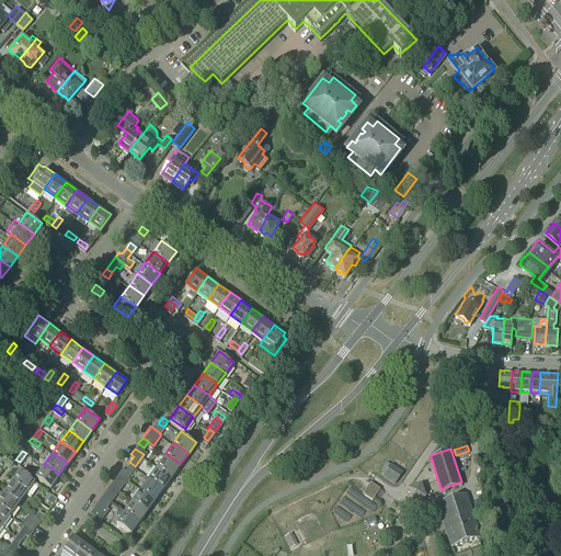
[(172,476),(180,464),(165,453),(157,465),(172,476)]
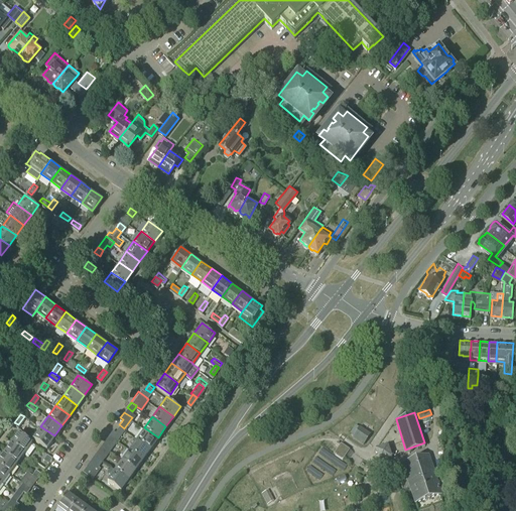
[(363,441),(370,430),(360,423),(353,434),(363,441)]
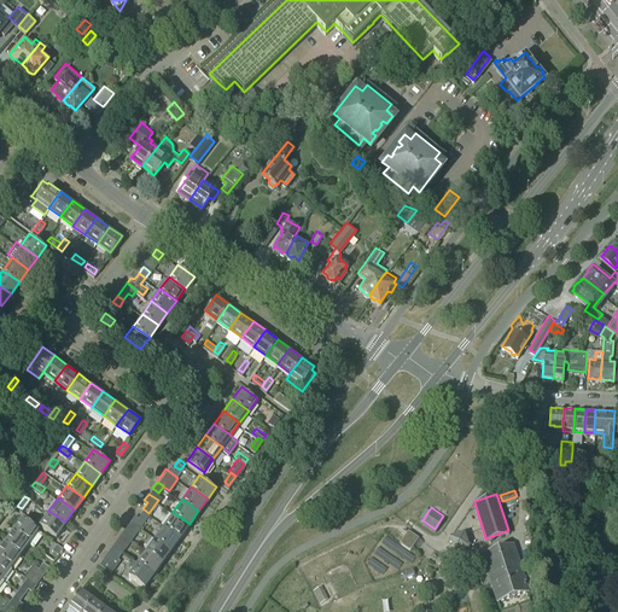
[(145,519),(149,513),(143,508),(138,514),(145,519)]
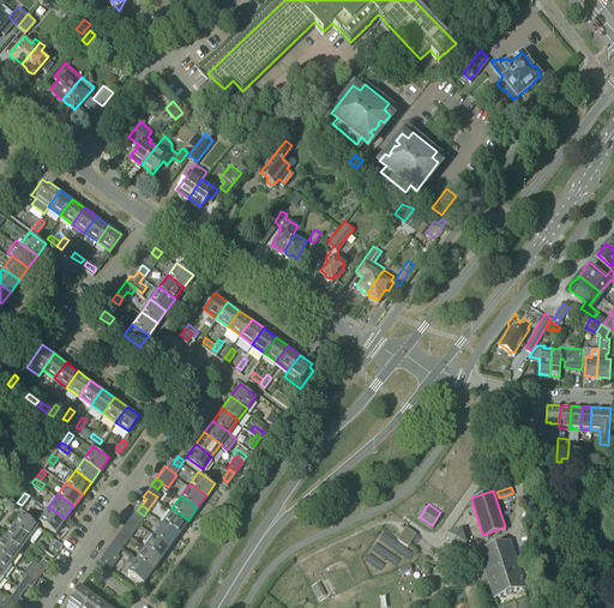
[(56,530),(65,518),(48,507),(40,519),(56,530)]
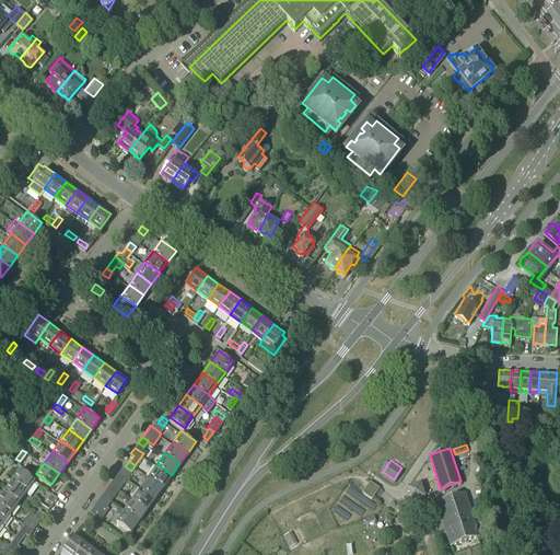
[(163,486),(172,475),(156,464),(149,475),(163,486)]
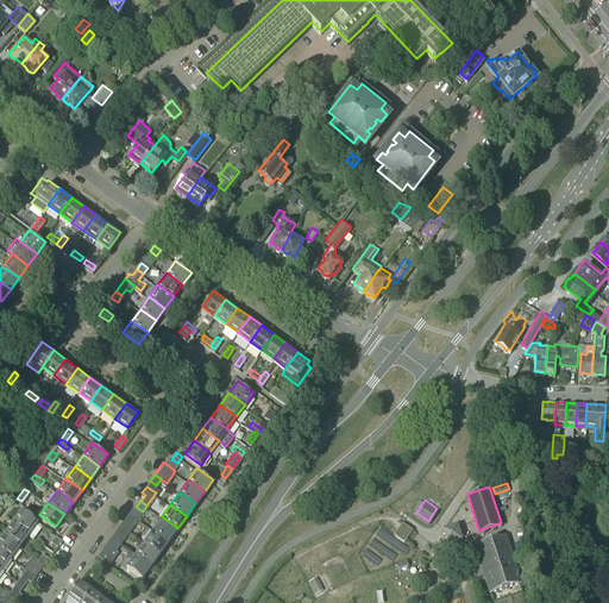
[(33,535),(43,522),(22,508),(13,520),(30,531),(29,532),(33,535)]
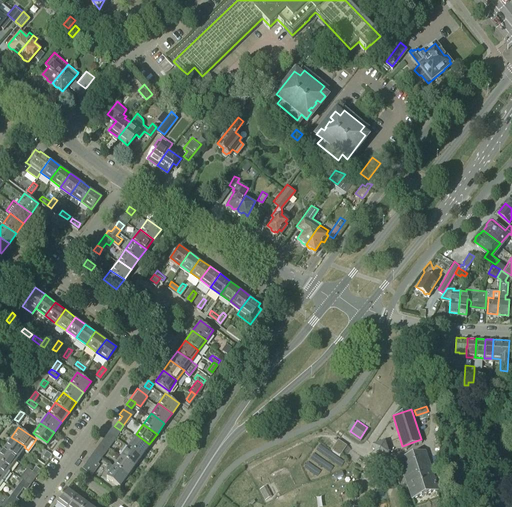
[(100,439),(108,445),(112,440),(104,434),(100,439)]
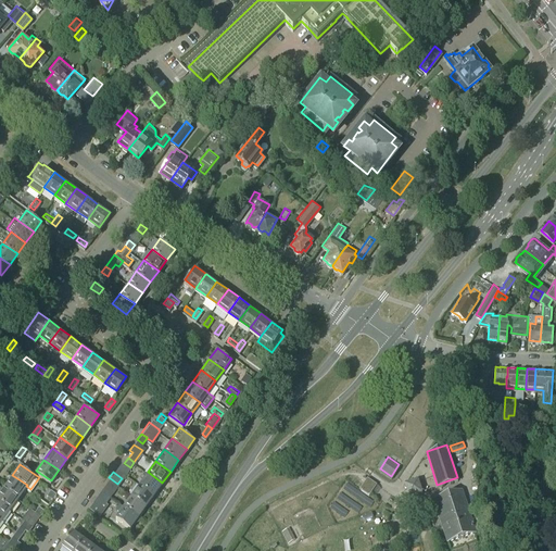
[(154,493),(162,483),(148,472),(140,483),(154,493)]
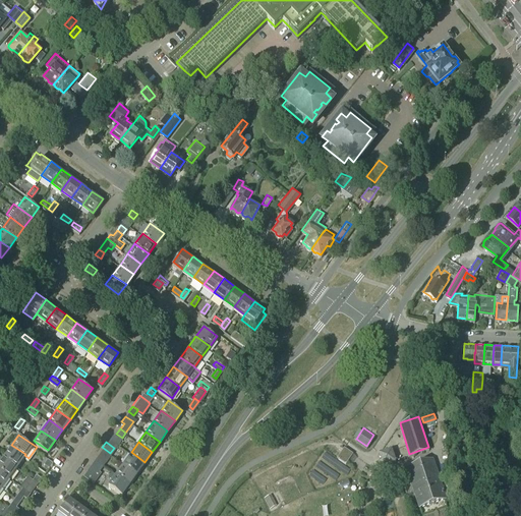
[(346,461),(347,459),(353,451),(344,444),(342,448),(337,455),(346,461)]
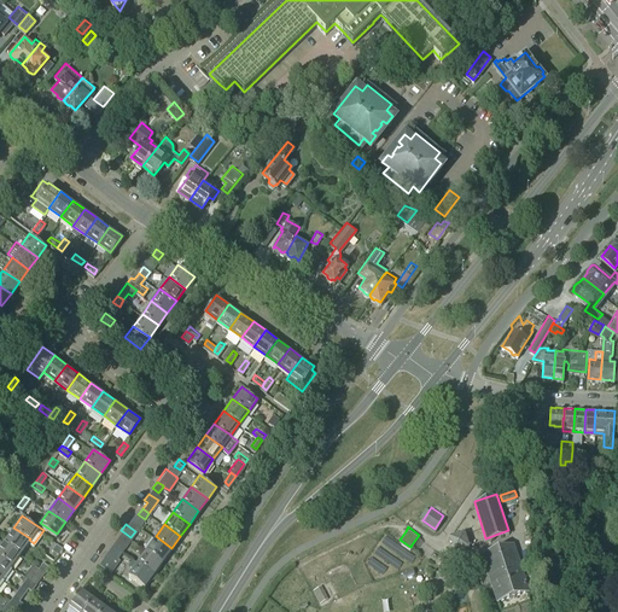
[(29,540),(30,538),(13,528),(5,540),(21,551),(29,540)]
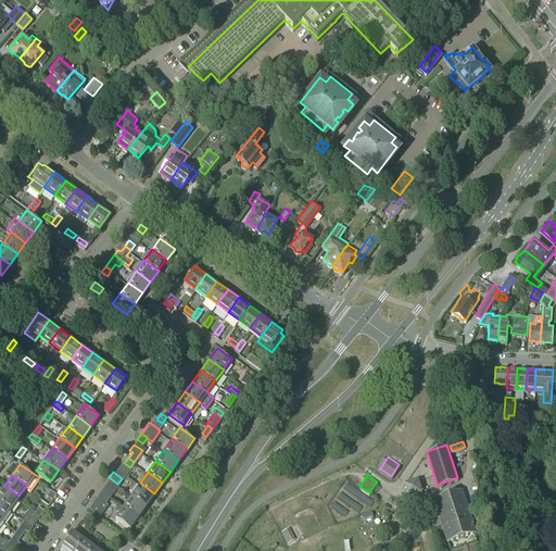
[(418,476),(404,480),(408,495),(422,490),(418,476)]
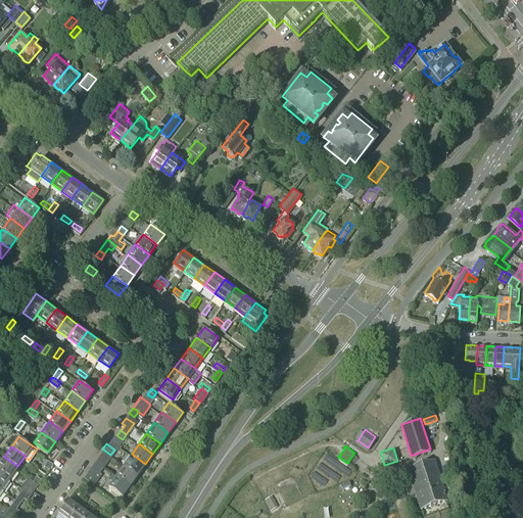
[(95,460),(103,465),(110,455),(102,449),(95,460)]
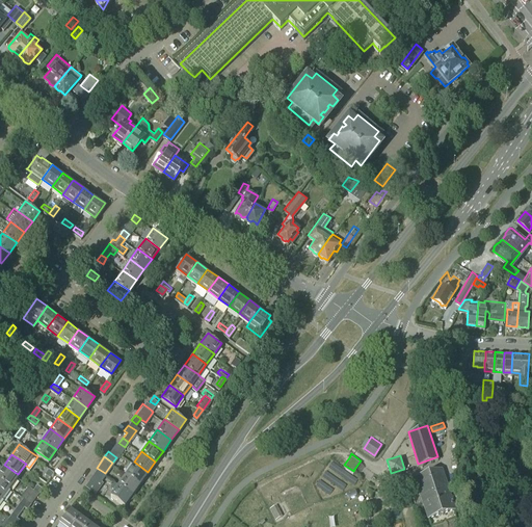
[(140,482),(148,472),(134,462),(126,472),(140,482)]
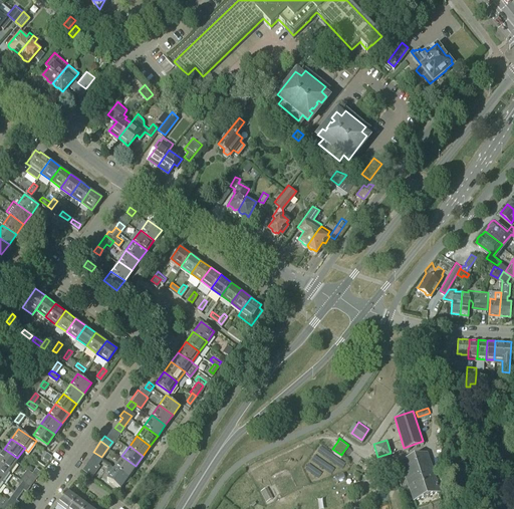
[(0,461),(10,469),(17,458),(4,449),(0,454),(0,461)]
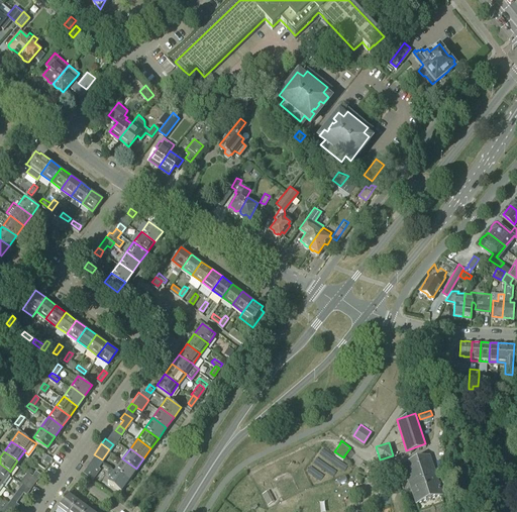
[(40,455),(37,459),(45,466),(53,455),(47,452),(43,457),(40,455)]
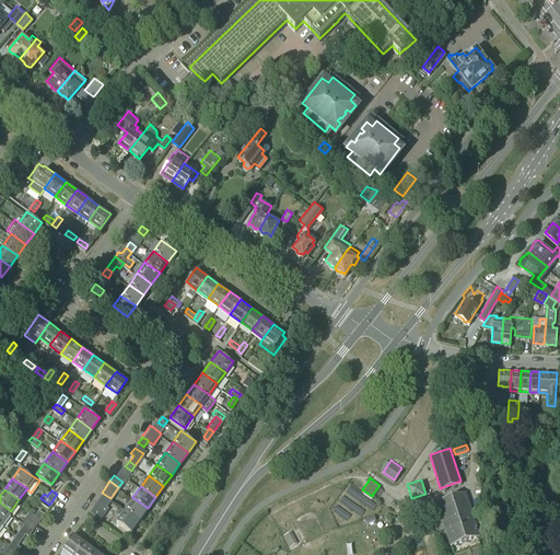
[(451,542),(478,533),(464,492),(438,500),(451,542)]
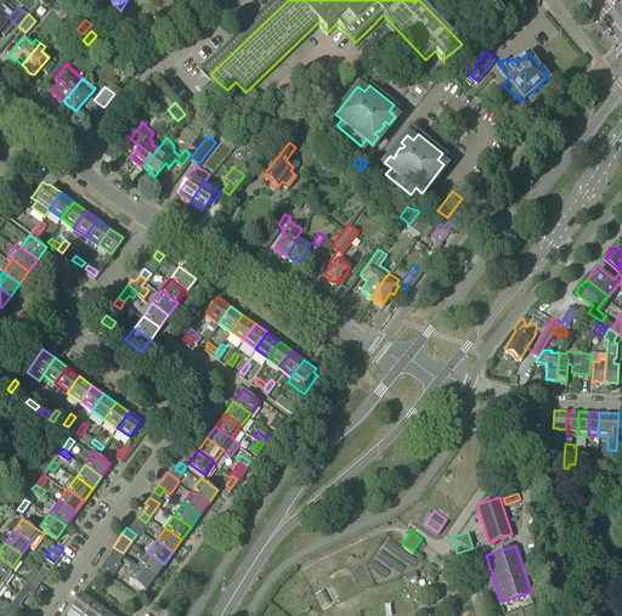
[(109,552),(105,559),(111,563),(116,557),(119,559),(123,553),(113,547),(109,552)]
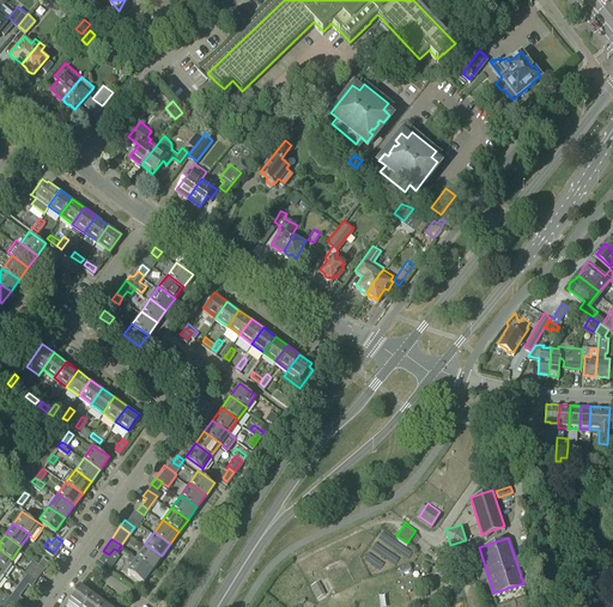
[(152,568),(162,556),(145,544),(137,556),(152,568)]
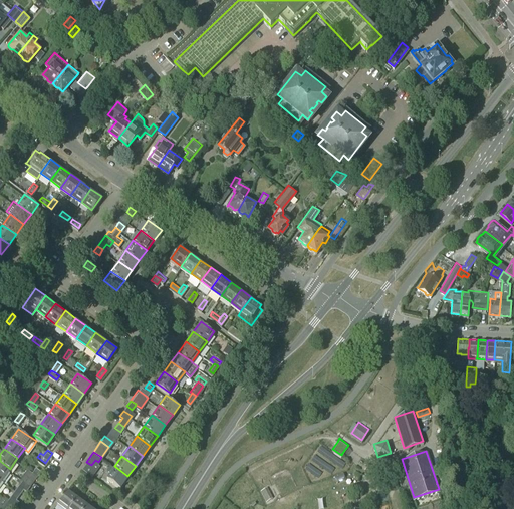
[(0,476),(3,479),(10,469),(0,461),(0,476)]
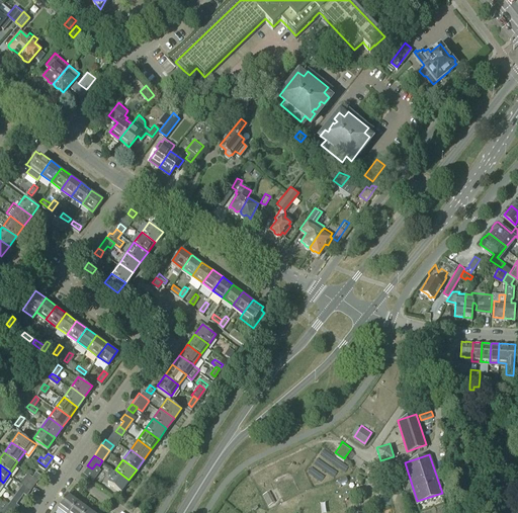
[(121,490),(128,480),(115,469),(111,466),(107,472),(112,475),(108,480),(121,490)]
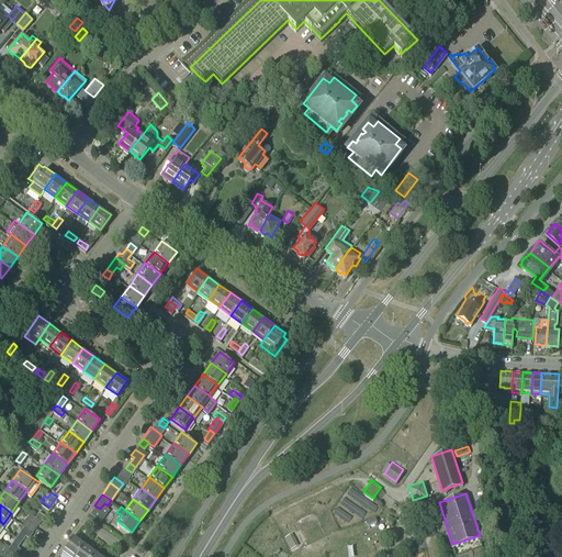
[(36,513),(42,517),(46,512),(40,508),(36,513)]
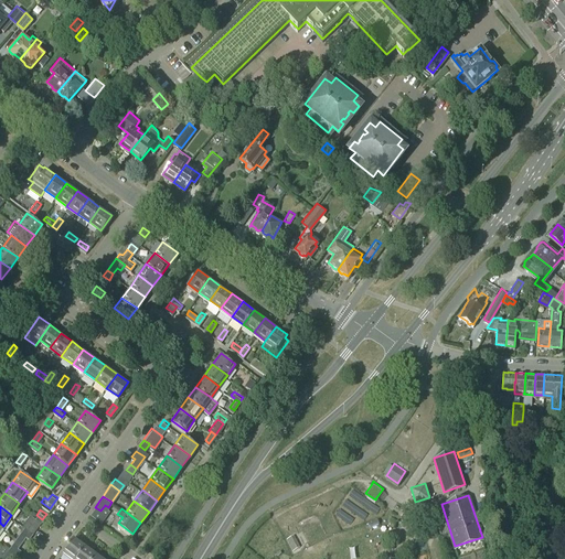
[(22,524),(24,525),(33,531),(42,520),(30,513),(22,524)]
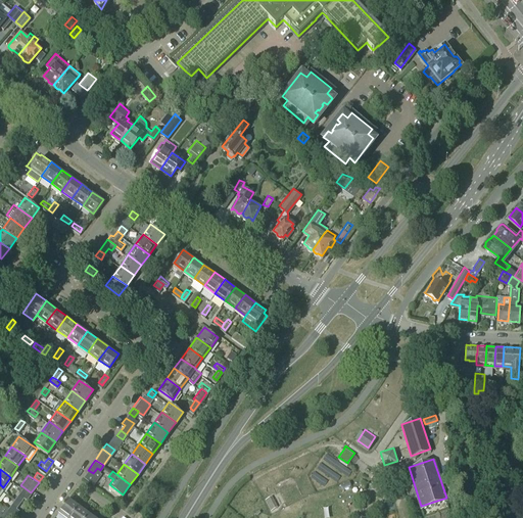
[(22,486),(15,497),(20,500),(25,496),(28,498),(31,492),(22,486)]
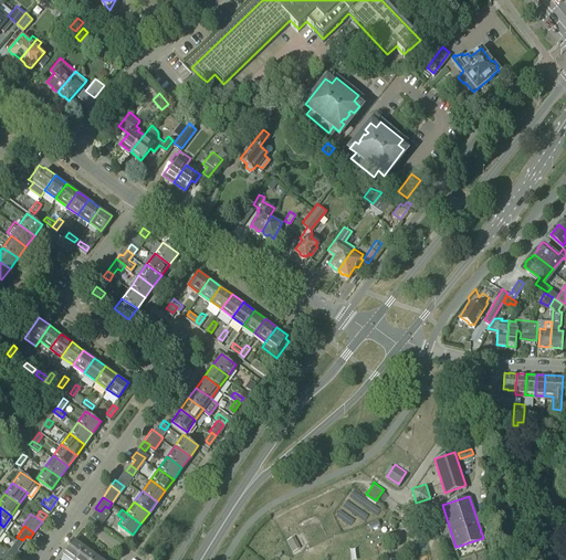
[(287,537),(293,549),(300,546),(294,534),(287,537)]
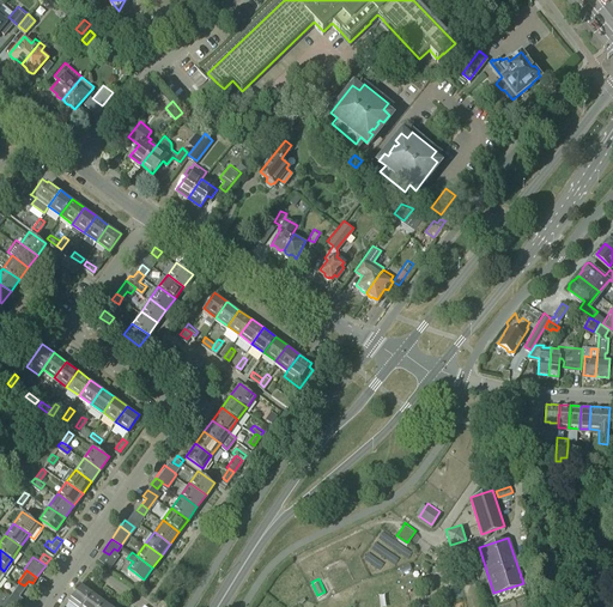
[(19,593),(24,586),(18,582),(18,581),(13,588),(19,593)]
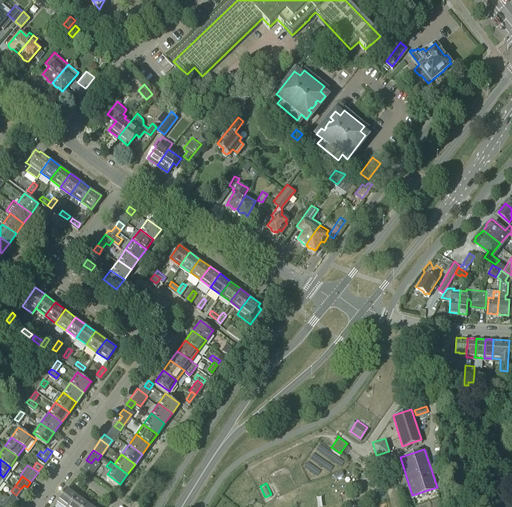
[(67,506),(77,493),(67,486),(57,499),(67,506)]
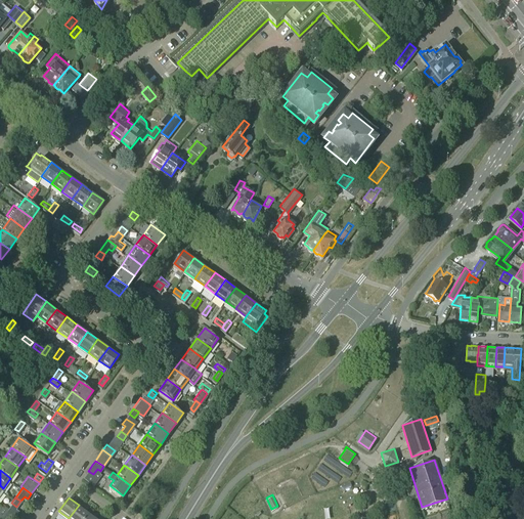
[(69,518),(84,518),(89,513),(79,505),(69,518)]
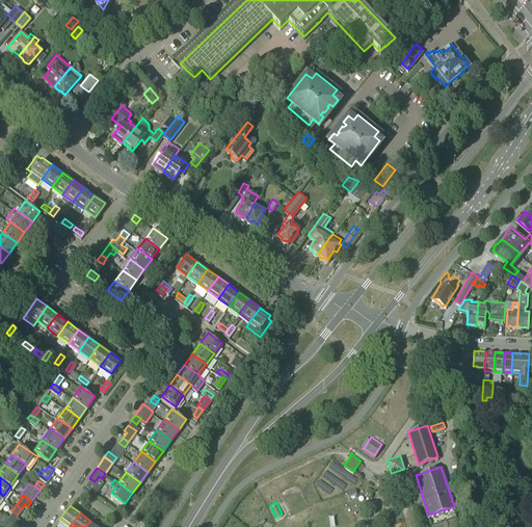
[(7,517),(4,521),(11,526),(17,522),(8,516),(7,517)]
